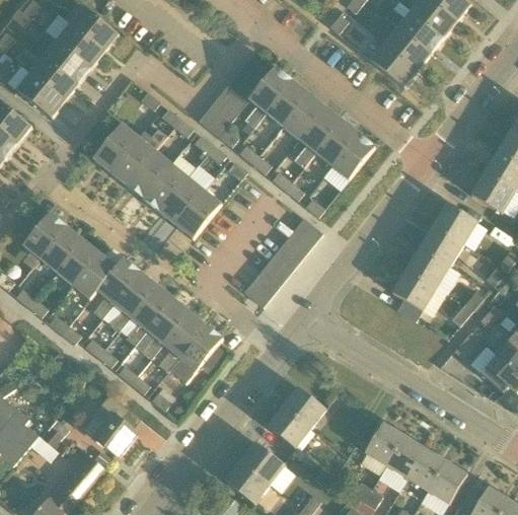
[(26,0),(18,9),(31,19),(42,6),(34,0),(26,0)]
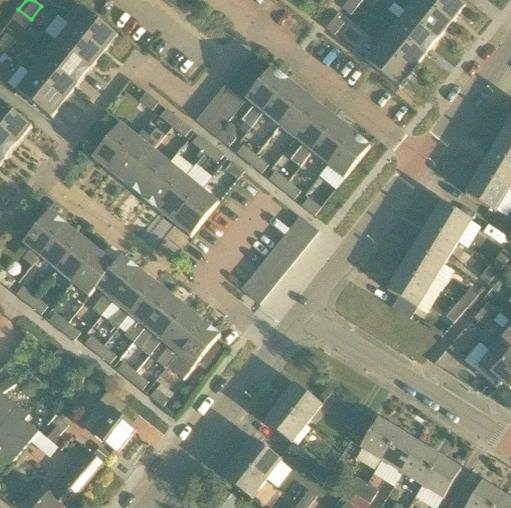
[(69,22),(104,51),(118,35),(75,0),(73,0),(60,17),(69,22)]
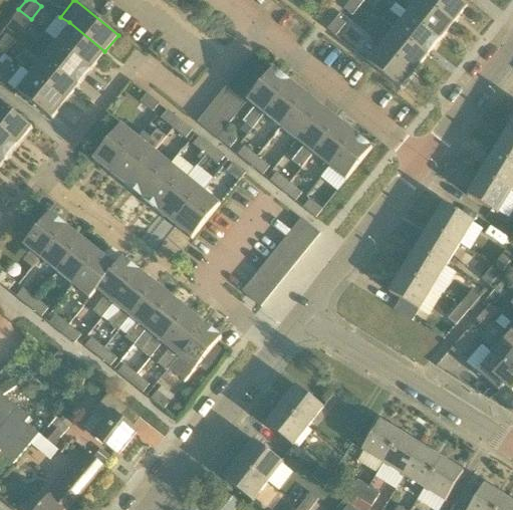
[(348,0),(343,6),(351,13),(361,1),(360,0),(348,0)]
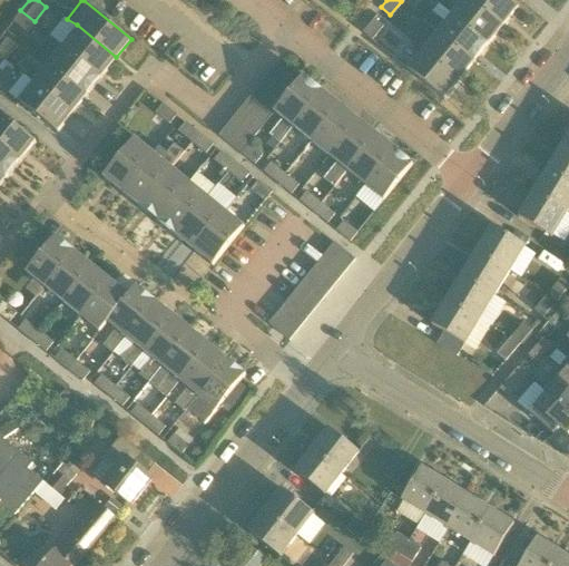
[(461,0),(451,12),(488,41),(503,23),(473,0),(461,0)]
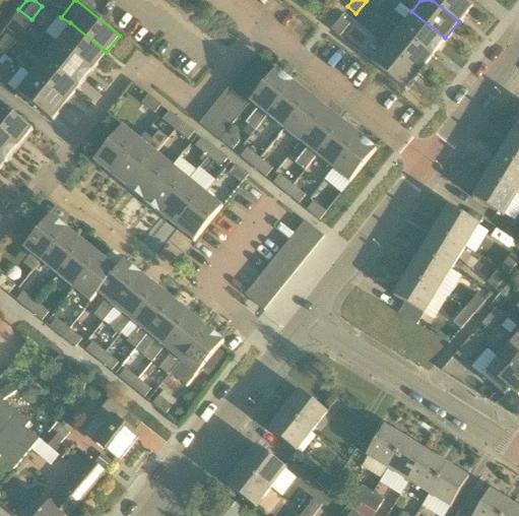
[(432,0),(459,21),(472,4),(467,0),(432,0)]
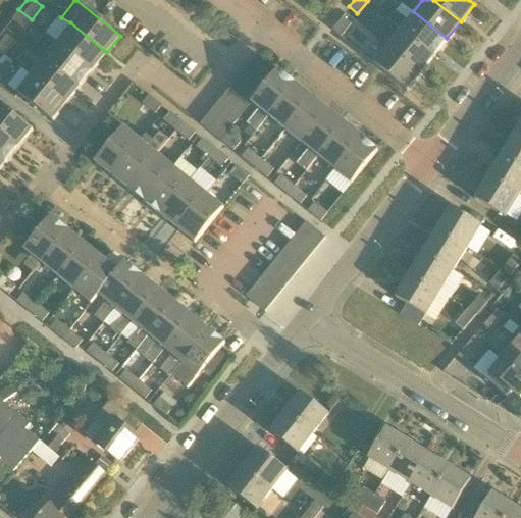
[(400,28),(407,33),(433,54),(447,38),(413,11),(407,18),(393,7),(385,15),(400,28)]
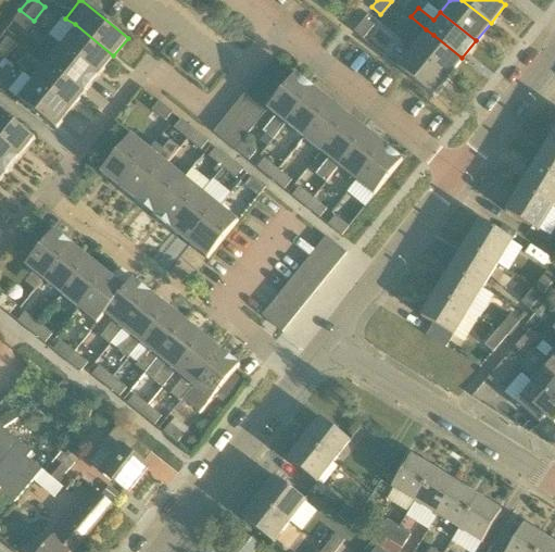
[(26,29),(34,21),(20,10),(13,19),(26,29)]
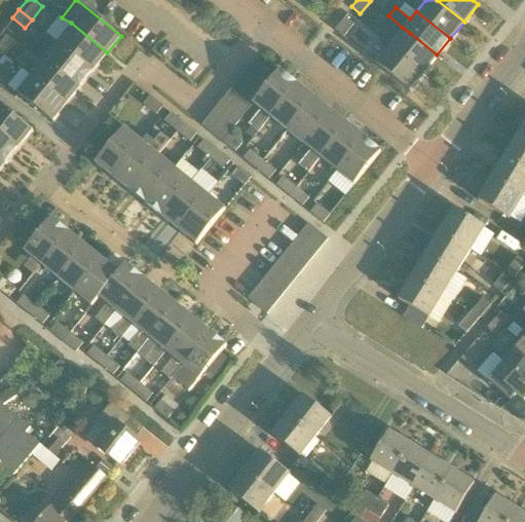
[(345,14),(335,28),(343,34),(353,22),(345,14)]
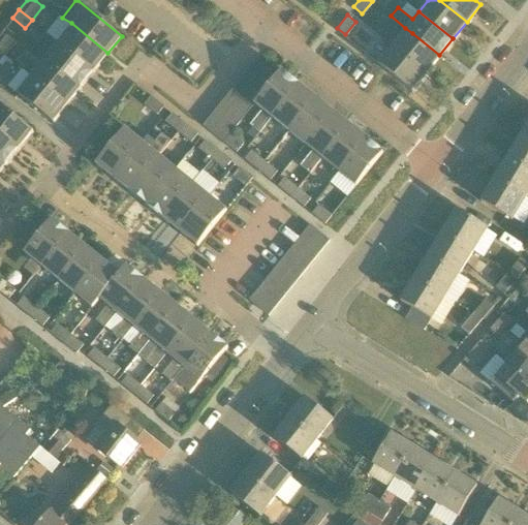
[(94,69),(107,53),(71,23),(58,40),(94,69)]
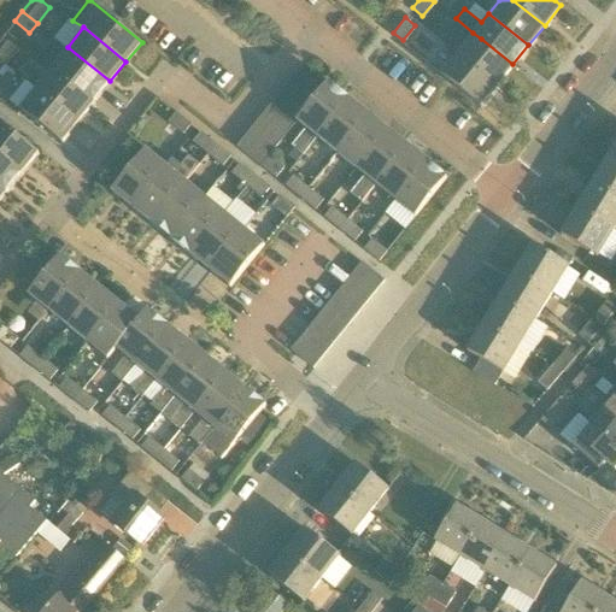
[(481,39),(473,33),(457,52),(497,84),(512,64),(481,39)]
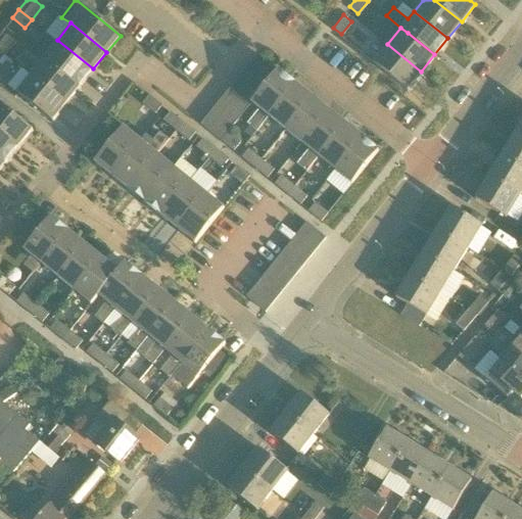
[(2,29),(0,32),(0,48),(4,52),(15,40),(2,29)]
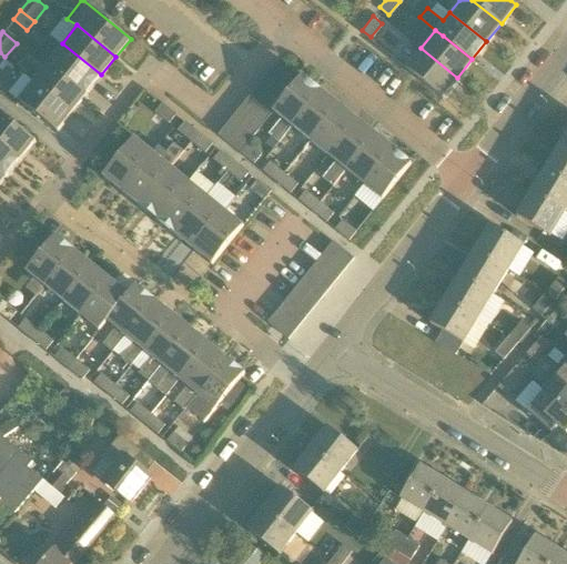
[(48,61),(87,93),(101,74),(62,43),(48,61)]
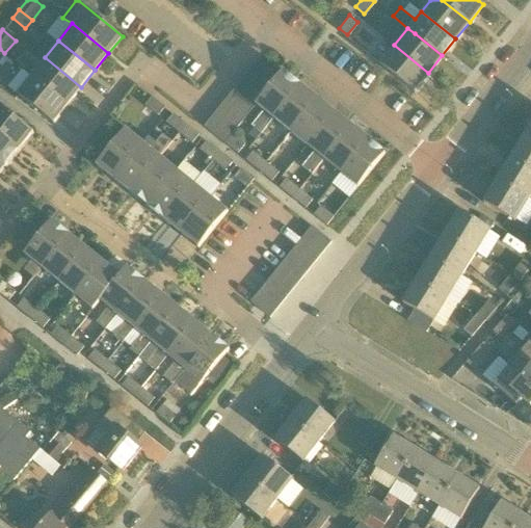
[(394,45),(380,62),(415,89),(428,73),(394,45)]
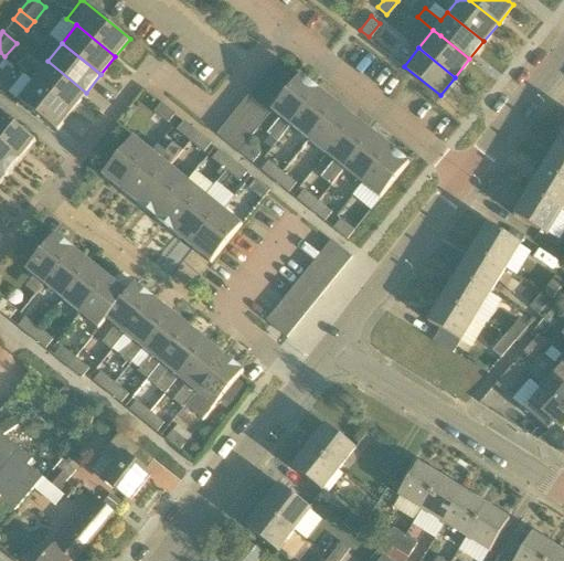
[(48,61),(33,80),(72,110),(86,93),(48,61)]
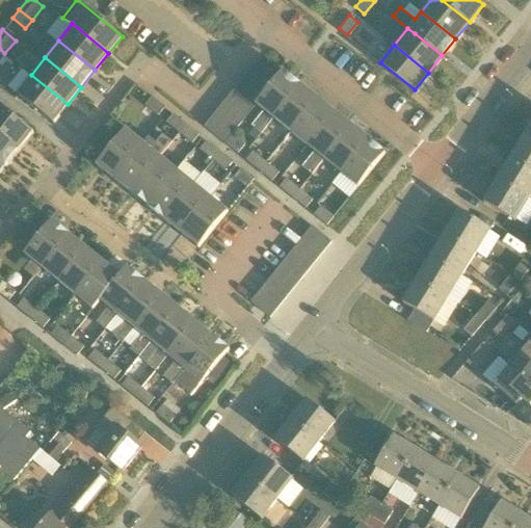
[(270,83),(279,74),(258,57),(249,67),(270,83)]
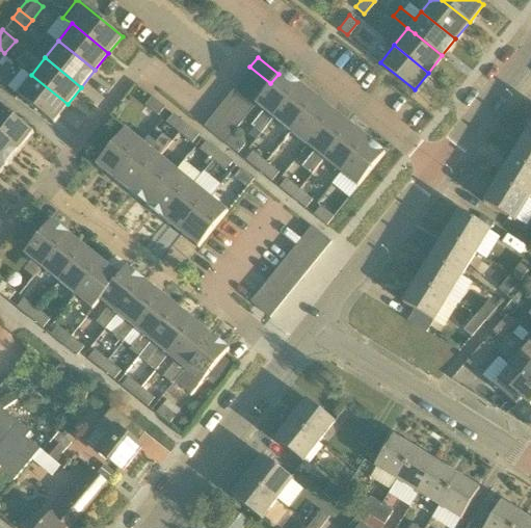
[(263,93),(270,83),(249,67),(242,76),(263,93)]
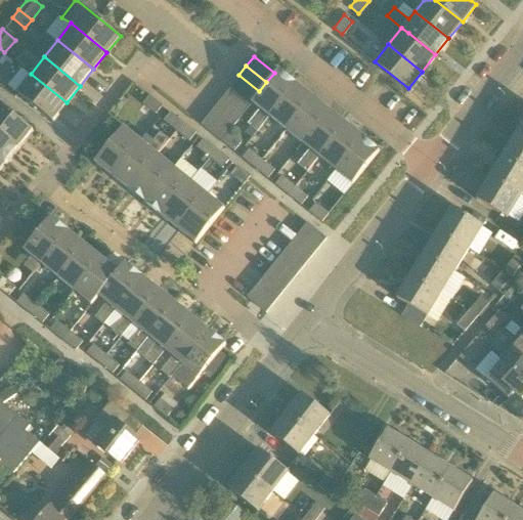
[(259,107),(248,122),(249,123),(256,129),(268,114),(268,115),(296,81),(294,80),(281,70),(278,67),(277,69),(274,73),(266,82),(259,91),(252,100),(259,107)]
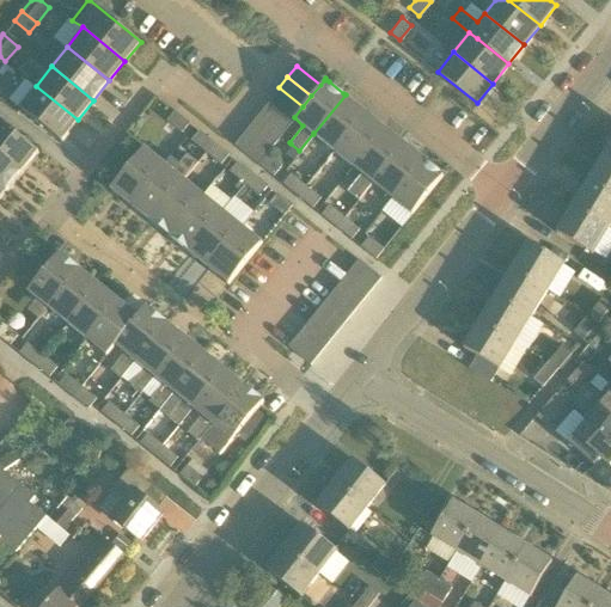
[(19,105),(62,139),(78,120),(36,86),(19,105)]
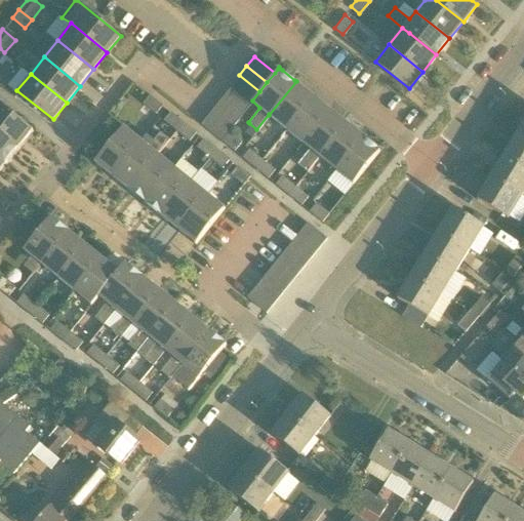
[(259,91),(239,75),(232,85),(251,102),(259,91)]
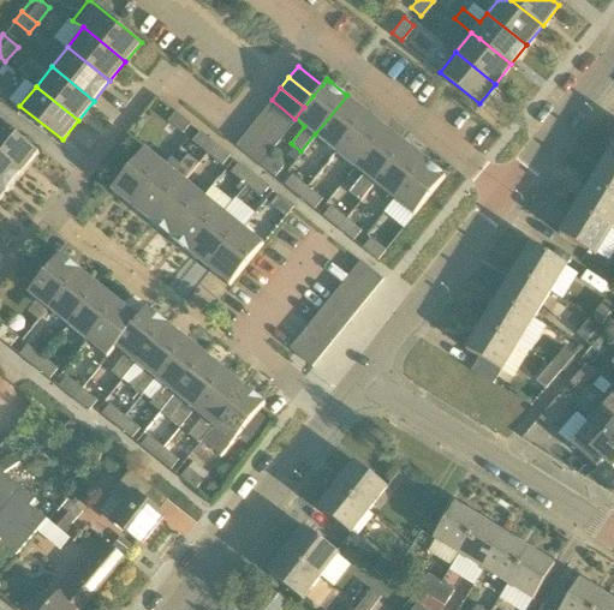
[(335,150),(367,111),(347,95),(315,135),(335,150)]
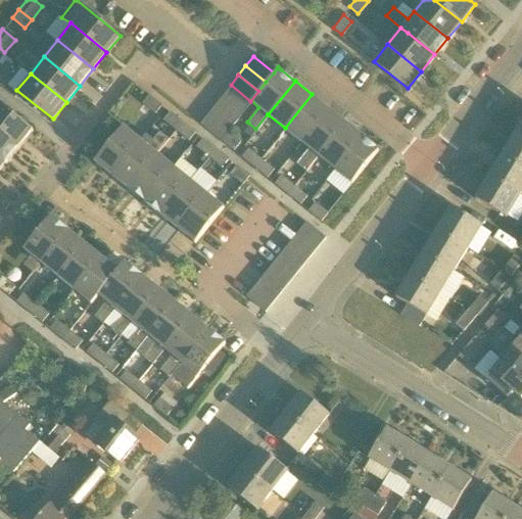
[(231,85),(223,94),(243,110),(250,101),(231,85)]
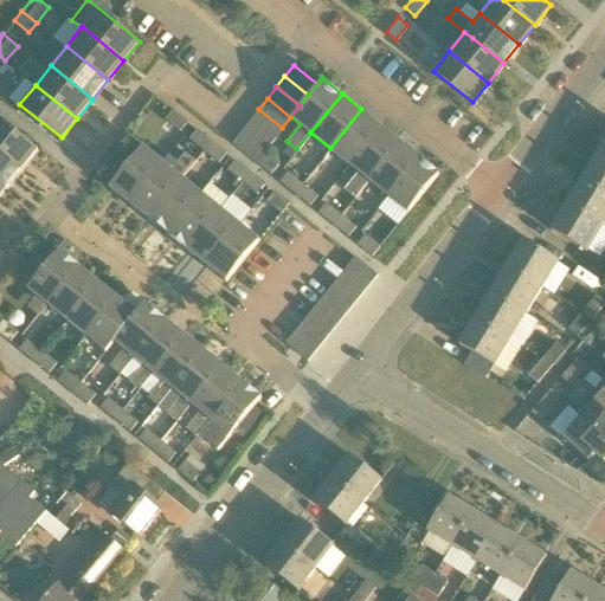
[(180,129),(187,120),(173,108),(166,117),(180,129)]
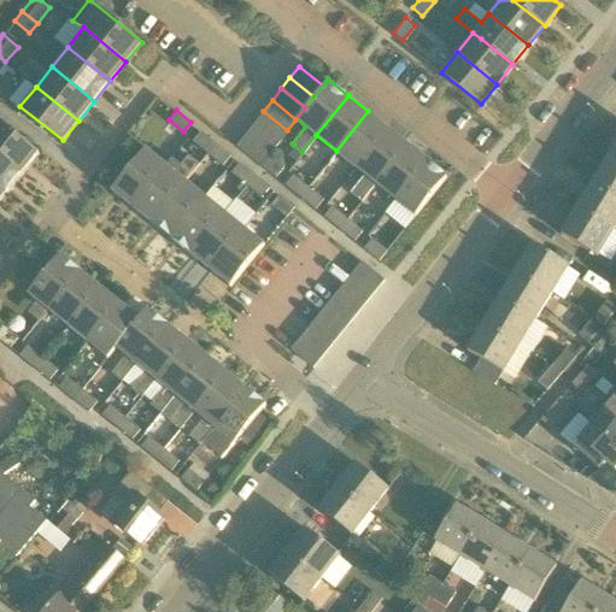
[(279,141),(287,130),(263,111),(254,122),(279,141)]
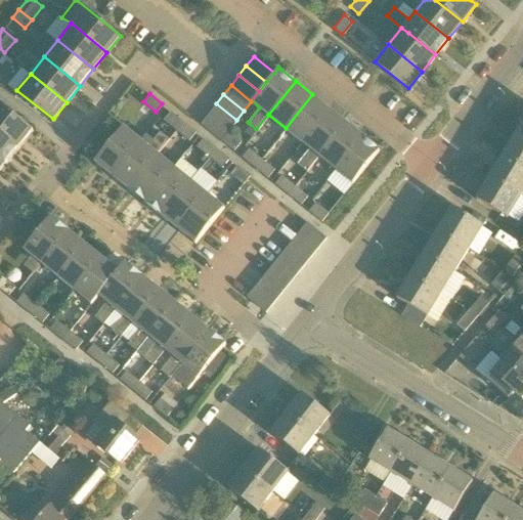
[(302,141),(329,107),(312,94),(286,128),(302,141)]
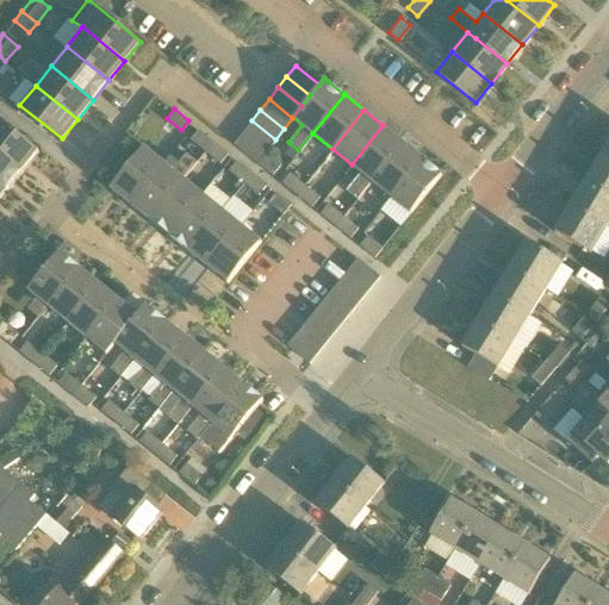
[(0,150),(23,168),(38,149),(0,118),(0,150)]
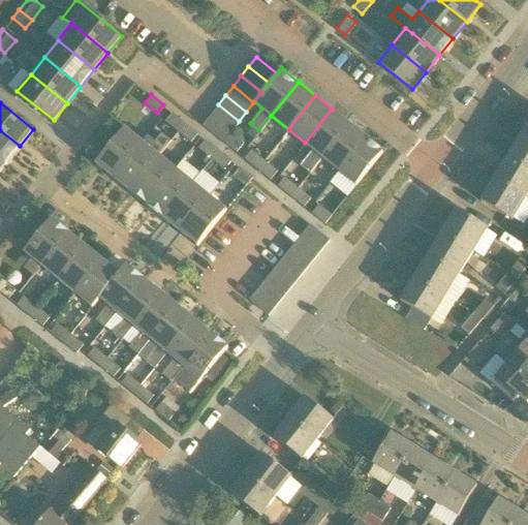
[(230,130),(239,121),(218,104),(211,114),(230,130)]
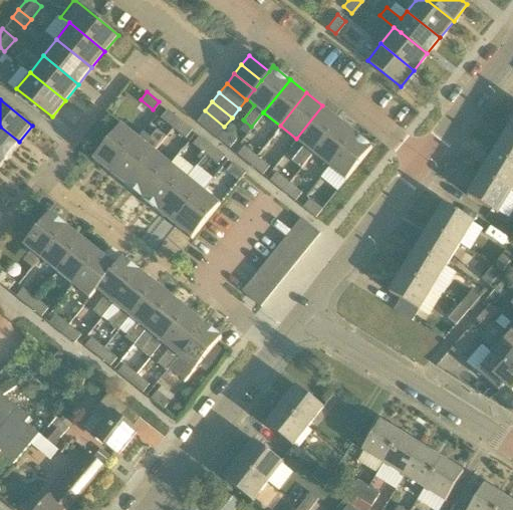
[(296,139),(303,145),(292,159),(301,166),(312,152),(339,118),(322,105),(296,139)]
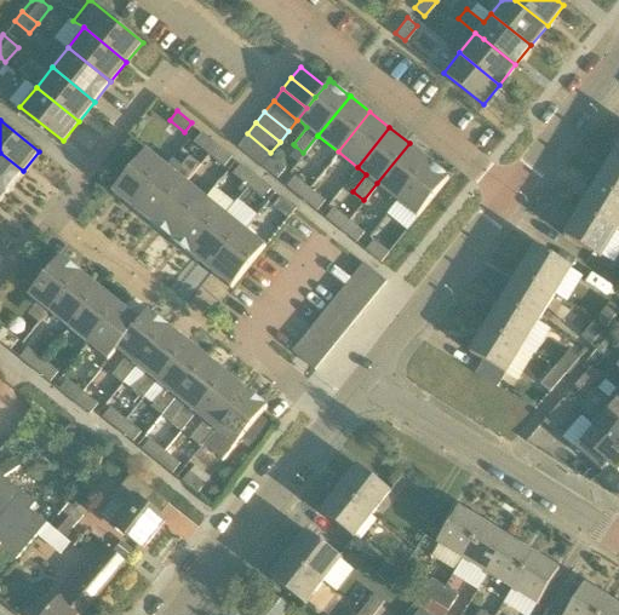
[(194,139),(208,153),(217,142),(201,130),(194,139)]
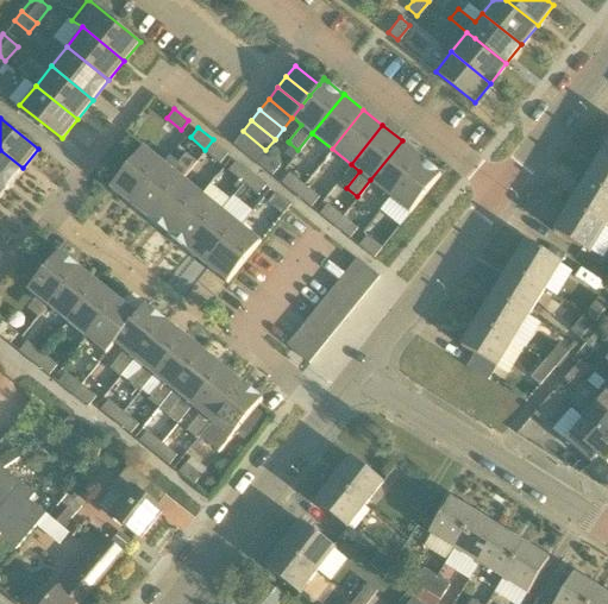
[(257,161),(265,150),(243,131),(233,142),(257,161)]
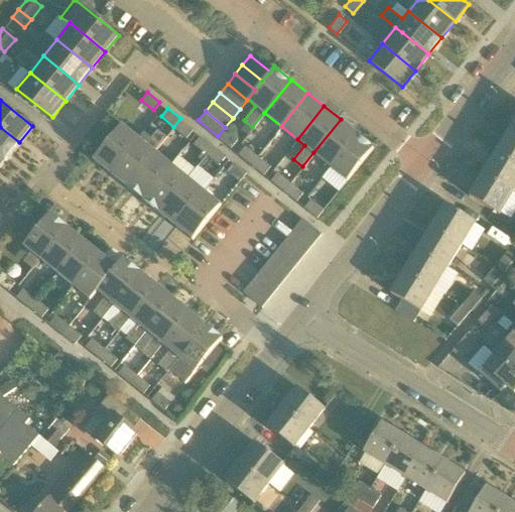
[(186,136),(192,128),(180,118),(173,127),(186,136)]
